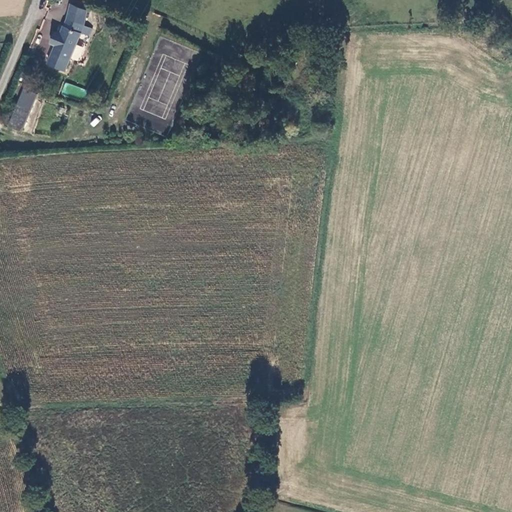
[(92,30),(84,26),(88,11),(71,4),(67,18),(60,33),(55,45),(46,63),(64,71),(81,34),(80,33),(81,33),(89,37),(92,30)]
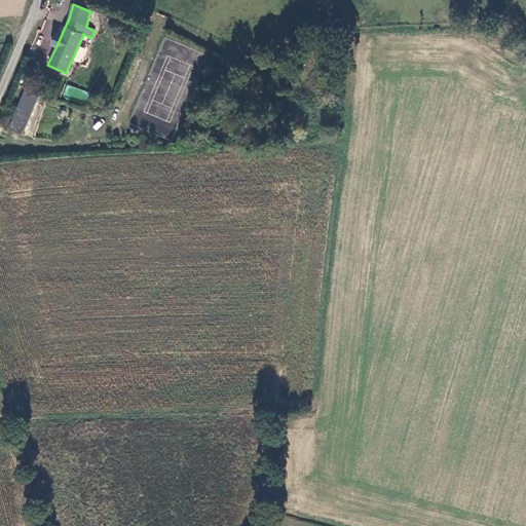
[(50,44),(57,46),(62,34),(57,32),(50,44)]
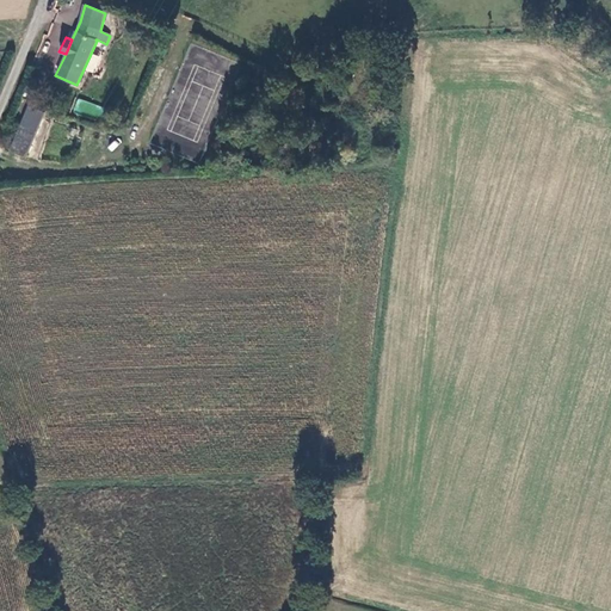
[(341,62),(340,74),(353,76),(355,63),(341,62)]
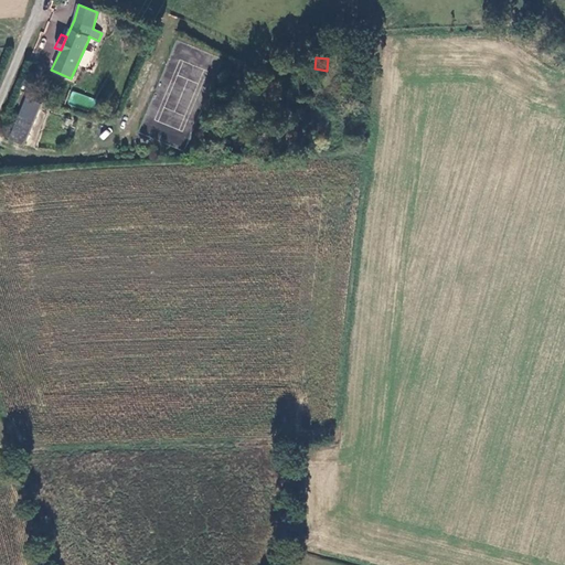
[(36,120),(44,103),(31,97),(23,114),(36,120)]
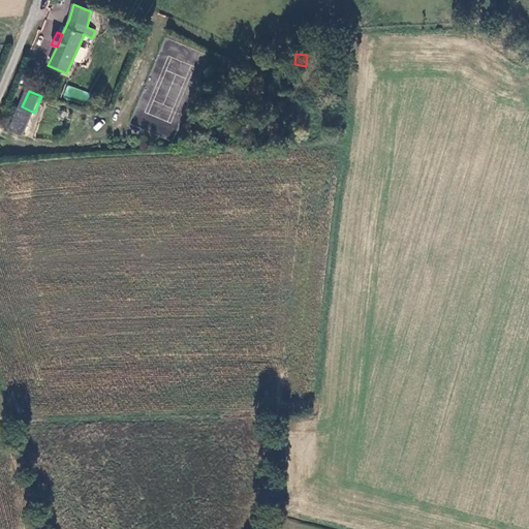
[(25,134),(34,113),(22,106),(11,129),(25,134)]
